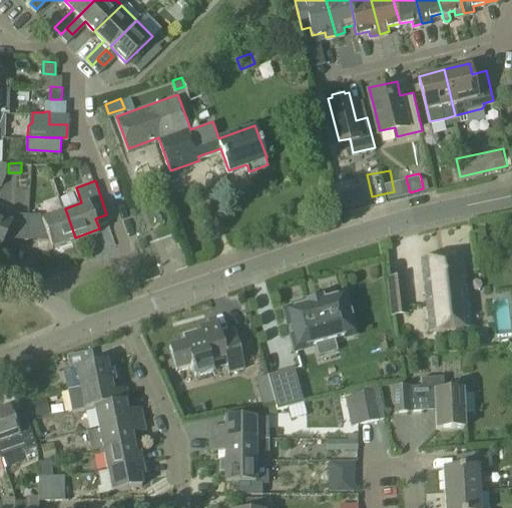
[(341,207),(364,201),(361,186),(338,191),(341,207)]
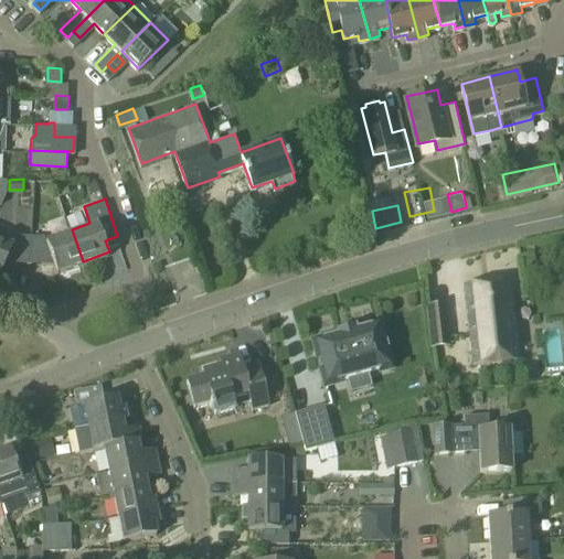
[(83,261),(72,229),(46,238),(44,234),(31,233),(30,260),(54,261),(57,270),(83,261)]
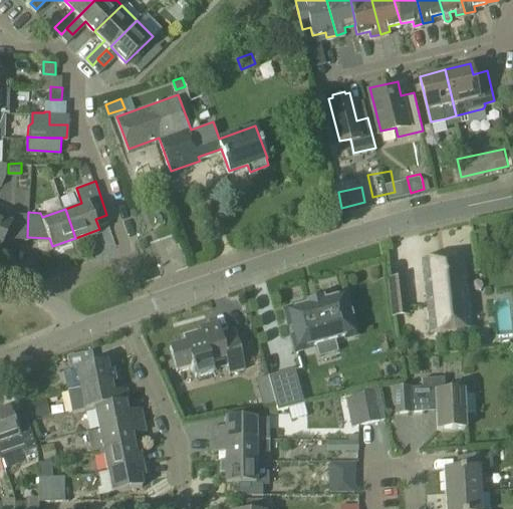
[(27,237),(28,212),(16,212),(12,221),(0,215),(0,248),(1,249),(6,237),(27,237)]
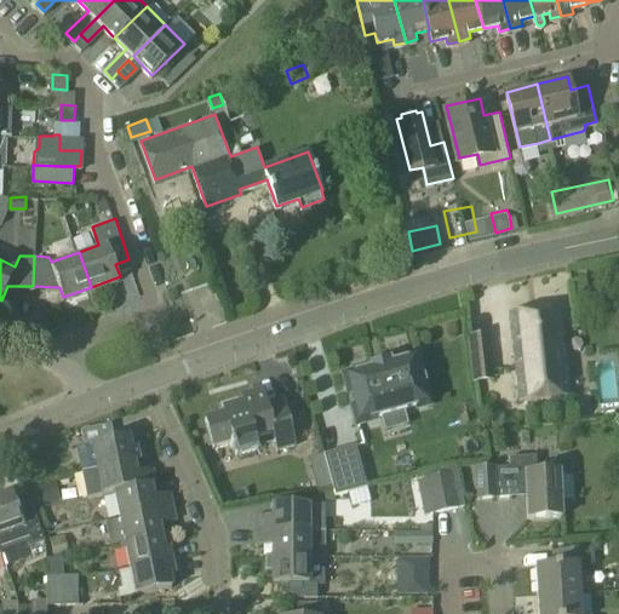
[(589,291),(588,277),(573,279),(575,292),(589,291)]
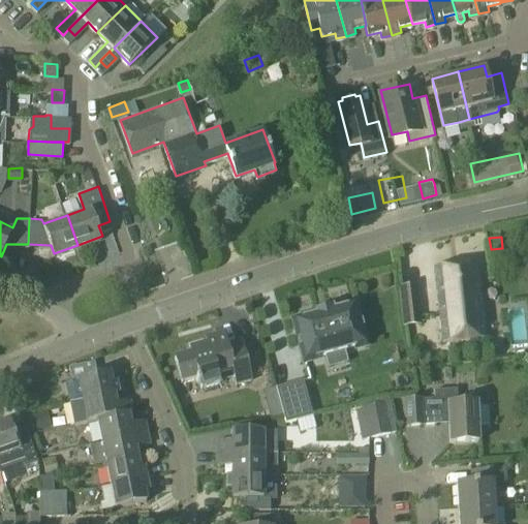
[(477,259),(434,264),(443,340),(486,335),(477,259)]
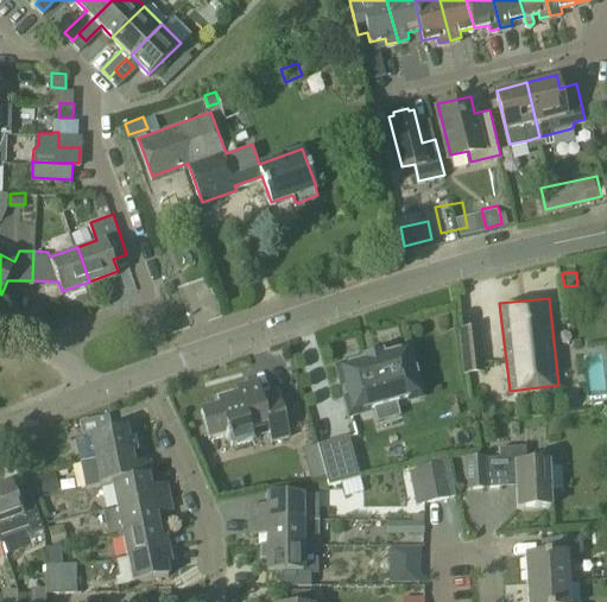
[(481,349),(479,324),(460,327),(462,352),(481,349)]
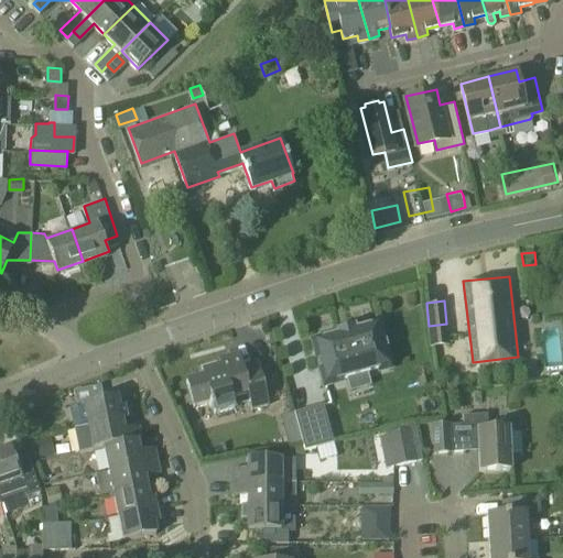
[(562,316),(543,317),(544,361),(562,360),(562,316)]
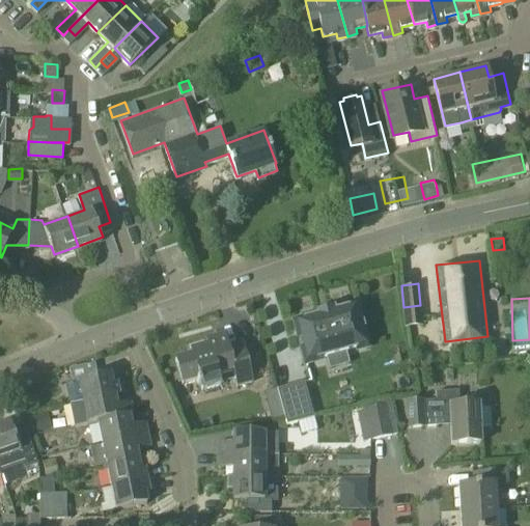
[(356,303),(334,308),(333,305),(316,310),(317,313),(296,319),(307,359),(366,342),(356,303)]
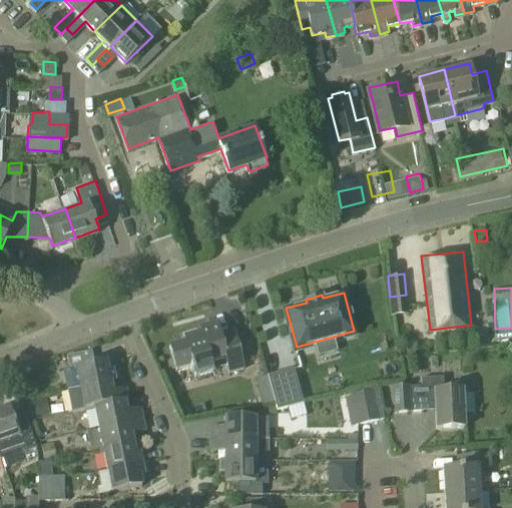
[(169,344),(176,368),(190,365),(191,369),(193,368),(195,374),(212,369),(210,359),(225,355),(229,370),(244,366),(233,327),(219,330),(216,319),(199,324),(200,330),(184,334),(186,340),(169,344)]
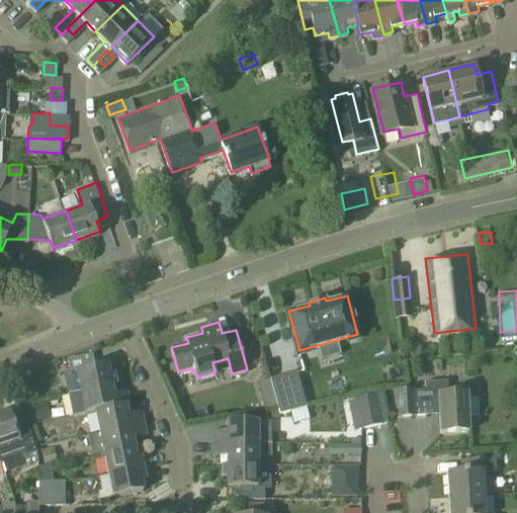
[(112,382),(117,381),(114,370),(110,371),(107,360),(95,363),(93,351),(68,356),(71,368),(78,367),(82,388),(69,391),(112,382)]
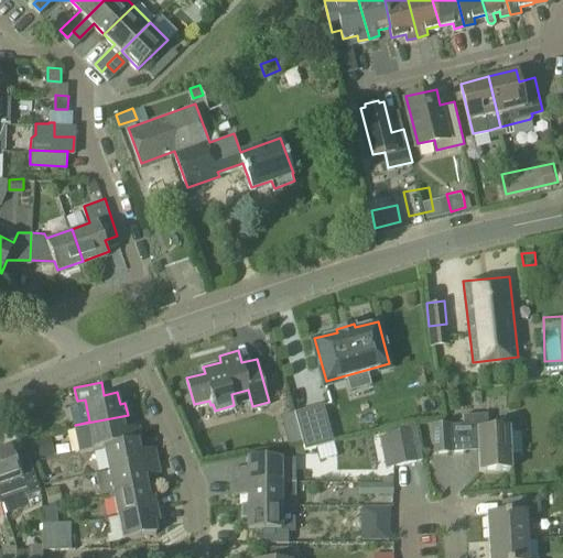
[(483,387),(474,389),(475,400),(484,400),(483,387)]
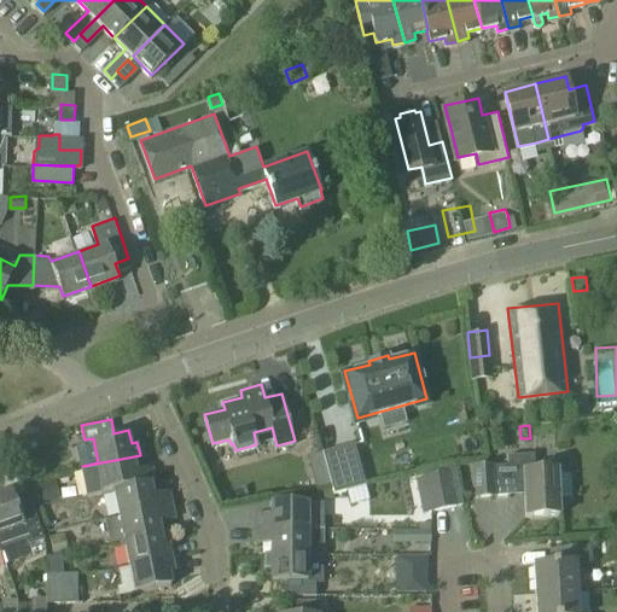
[(366,482),(355,439),(322,448),(335,490),(366,482)]
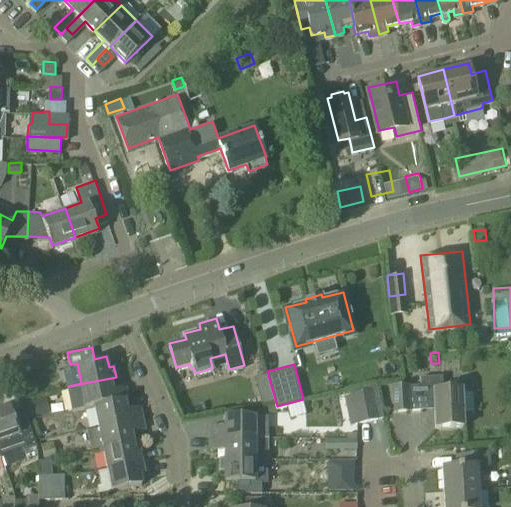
[(267,371),(255,375),(257,382),(269,379),(267,371)]
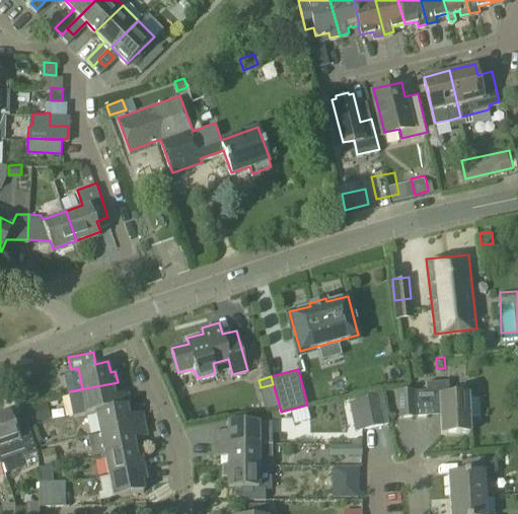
[(449,378),(427,380),(427,388),(399,389),(400,415),(430,413),(429,405),(441,404),(442,432),(470,430),(469,416),(482,415),(481,394),(468,395),(468,392),(450,393),(449,378)]
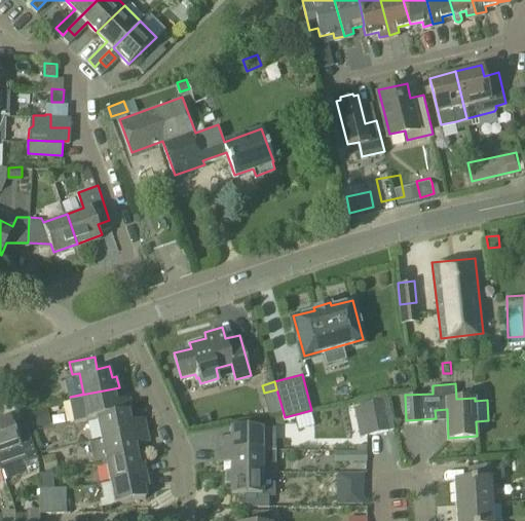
[(98,414),(128,408),(128,409),(133,408),(129,396),(116,398),(114,388),(70,397),(75,419),(98,414)]
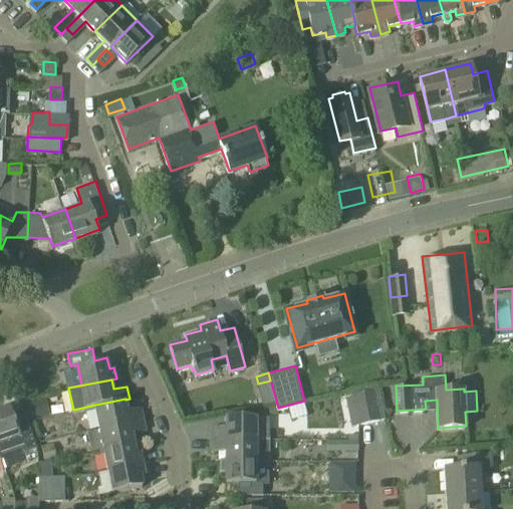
[(378,389),(349,390),(350,420),(380,418),(378,389)]
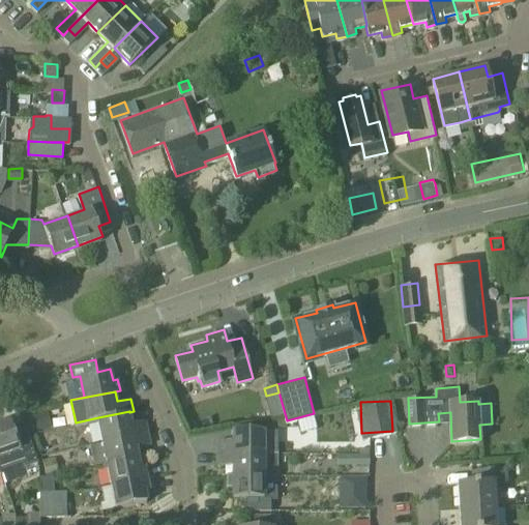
[(103,439),(148,430),(145,418),(131,421),(129,412),(129,411),(98,417),(103,439)]
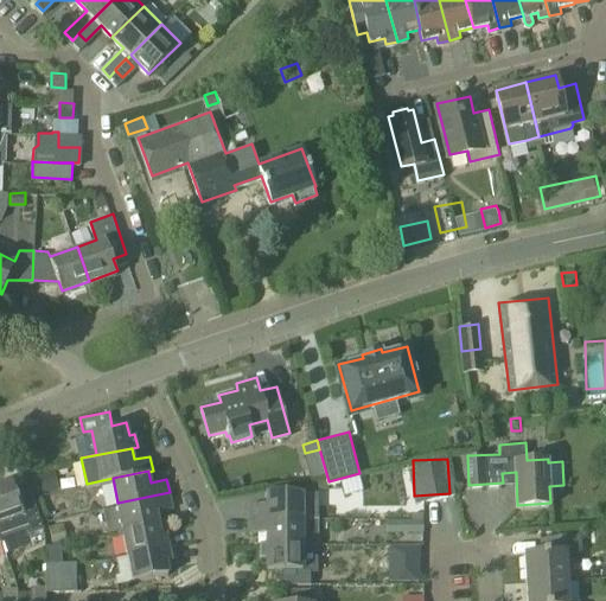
[(0,481),(0,535),(27,525),(29,531),(44,526),(30,487),(17,492),(12,478),(0,481)]
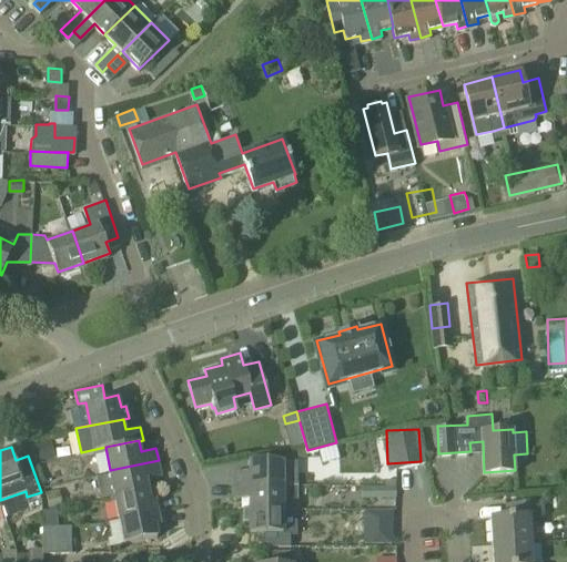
[(234,482),(297,482),(297,458),(250,458),(250,469),(234,469),(234,482)]
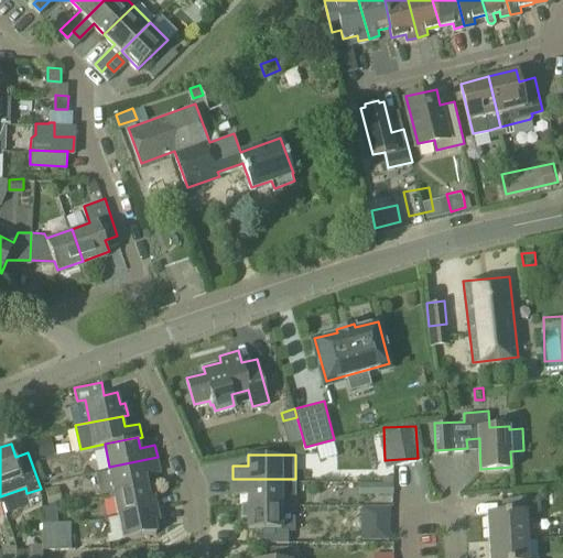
[(115,490),(147,483),(144,473),(160,470),(158,457),(109,467),(115,490)]
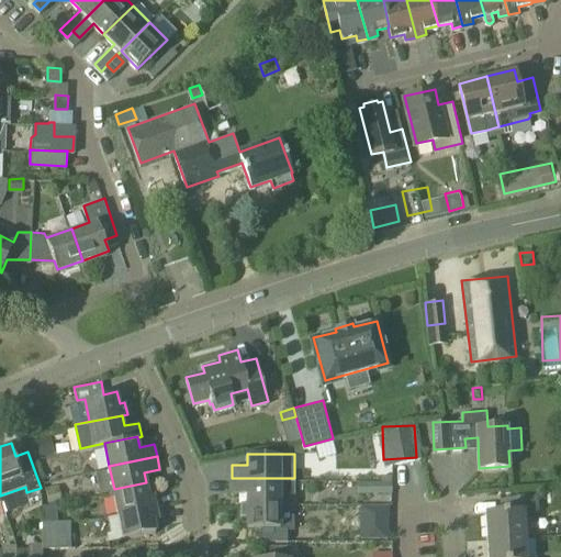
[(247,491),(247,501),(247,502),(294,502),(294,478),(232,478),(231,491),(247,491)]
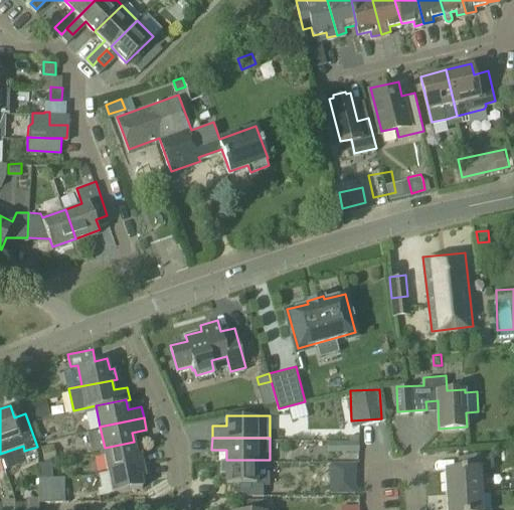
[(109,469),(144,463),(141,452),(136,453),(134,442),(105,448),(109,469)]
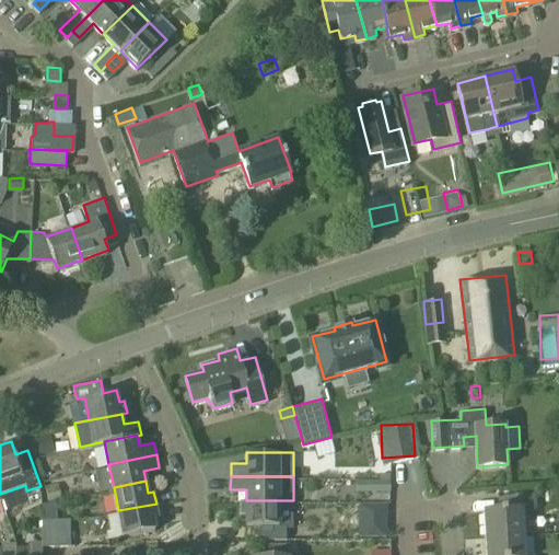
[(486,534),(524,532),(522,508),(537,507),(536,493),(499,495),(500,508),(485,509),(486,534)]
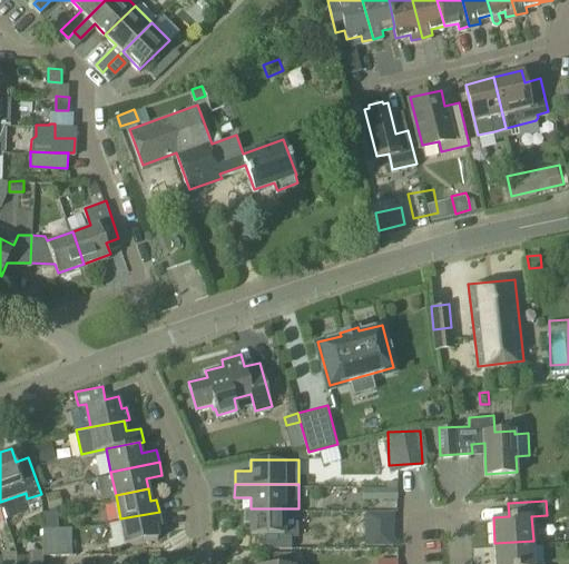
[(251,507),(245,507),(245,521),(251,521),(251,533),(264,533),(264,546),(292,546),(292,534),(298,533),(298,508),(251,508),(251,507)]
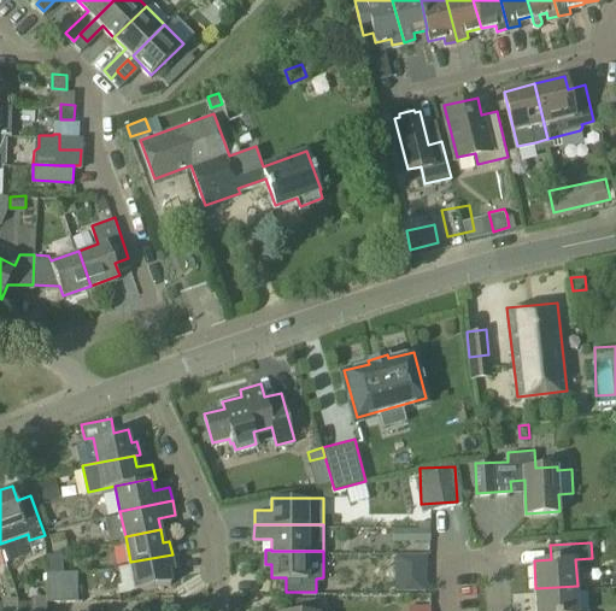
[(427,552),(396,552),(396,587),(426,588),(427,552)]
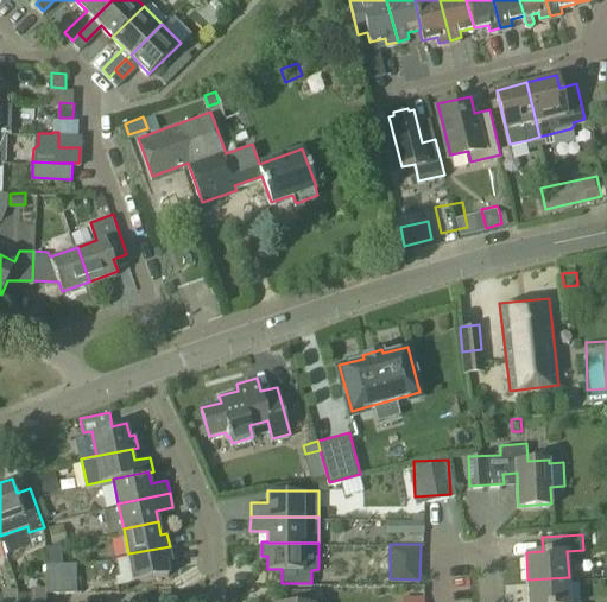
[(172,559),(170,546),(128,553),(133,580),(169,572),(166,559),(172,559)]
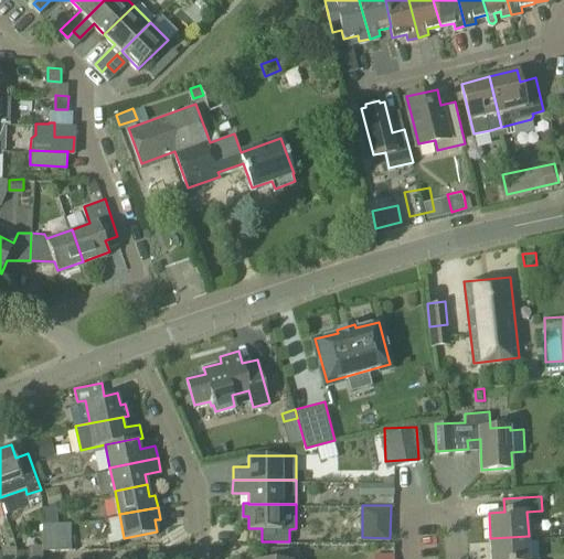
[(57,522),(43,520),(43,547),(57,548),(57,522)]
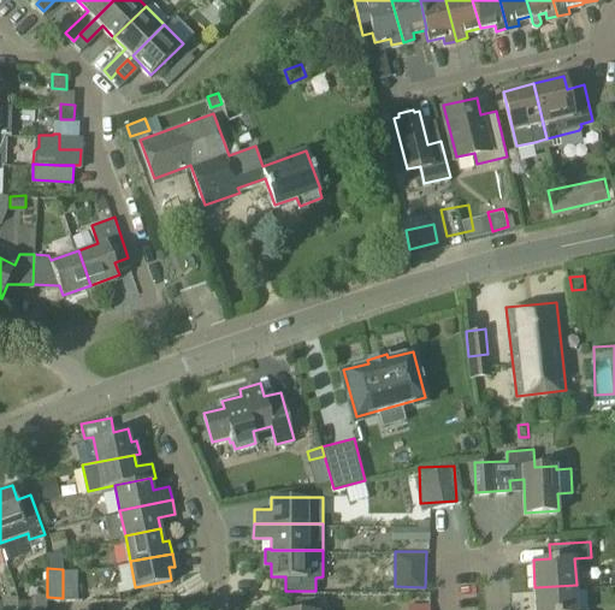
[(63,569),(63,598),(78,597),(77,568),(63,569)]
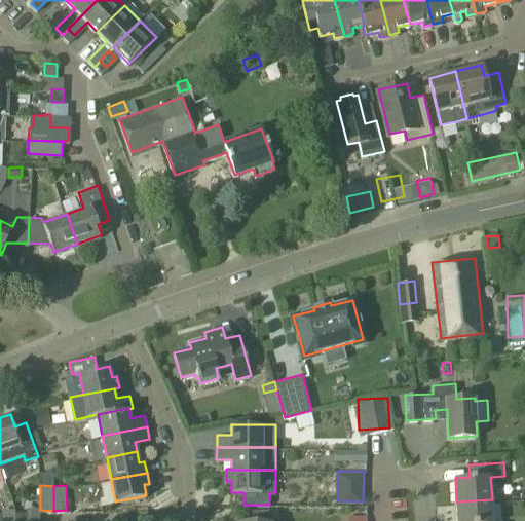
[(493,520),(492,499),(456,501),(457,520),(493,520)]
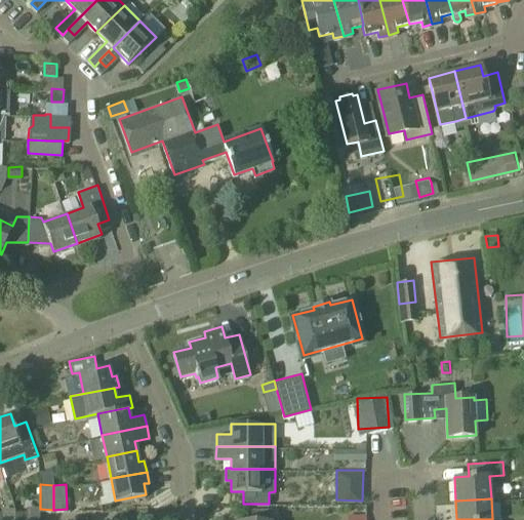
[(272,519),(272,508),(252,508),(252,519),(272,519)]
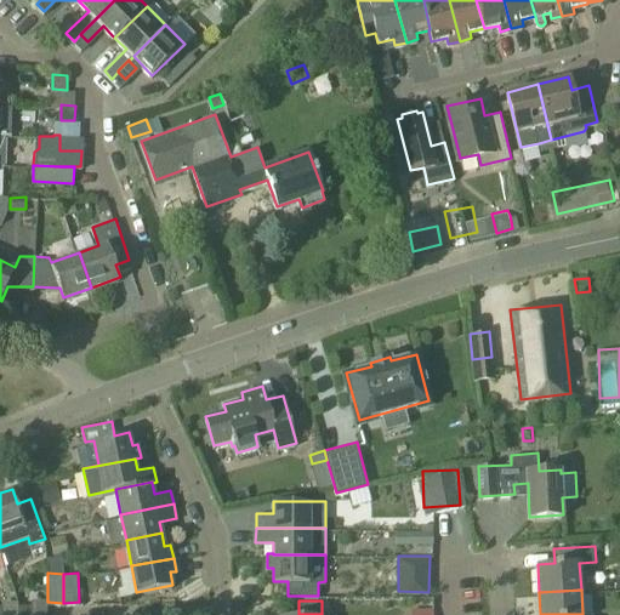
[(437,614),(438,604),(411,604),(411,614),(437,614)]
